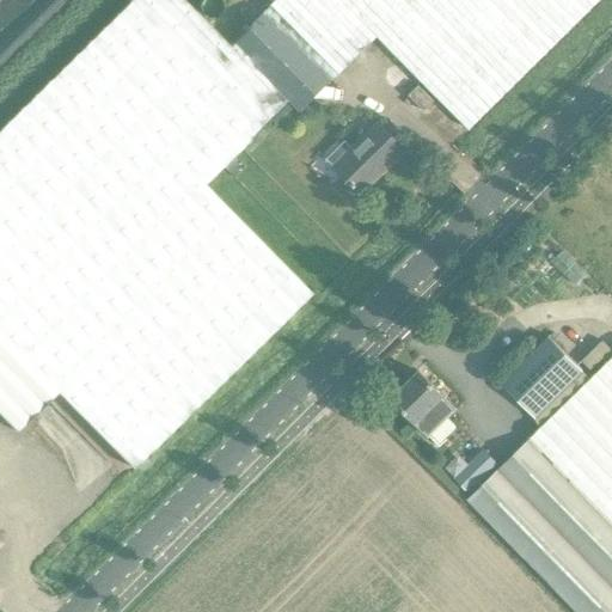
[(183,0),(130,0),(0,128),(0,335),(56,393),(133,470),(311,294),(203,184),(263,127),(291,101),(234,43),(230,48),(183,0)]
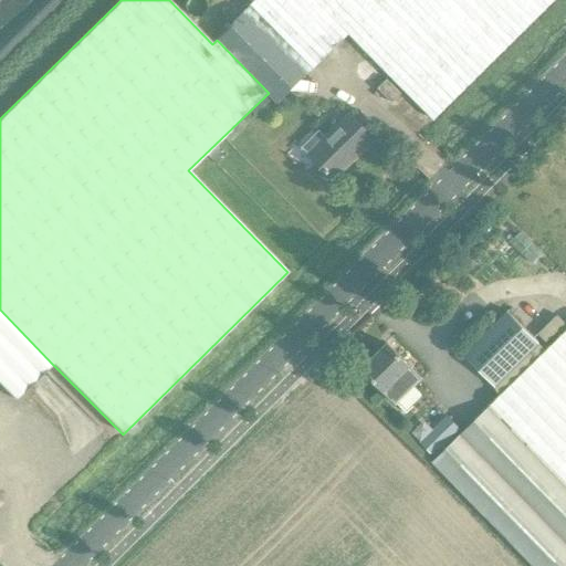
[(254,0),(247,10),(217,40),(269,93),(279,103),(318,64),(255,0),(254,0)]
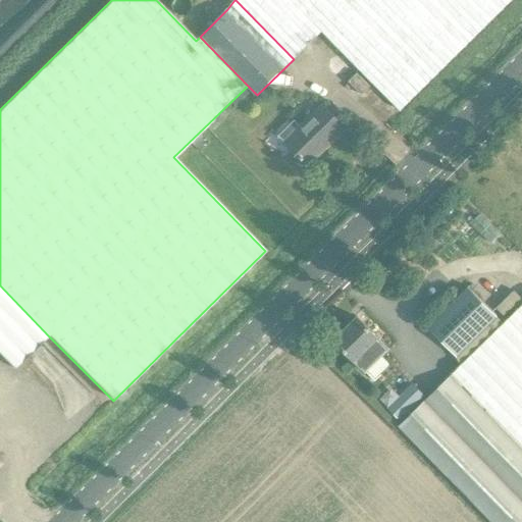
[(236,0),(294,59),(321,31),(400,111),(512,0),(236,0)]
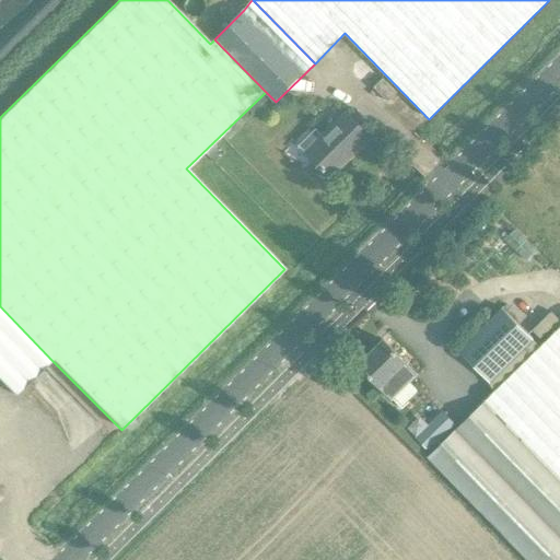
[(397,93),(383,79),(373,88),(388,102),(397,93)]
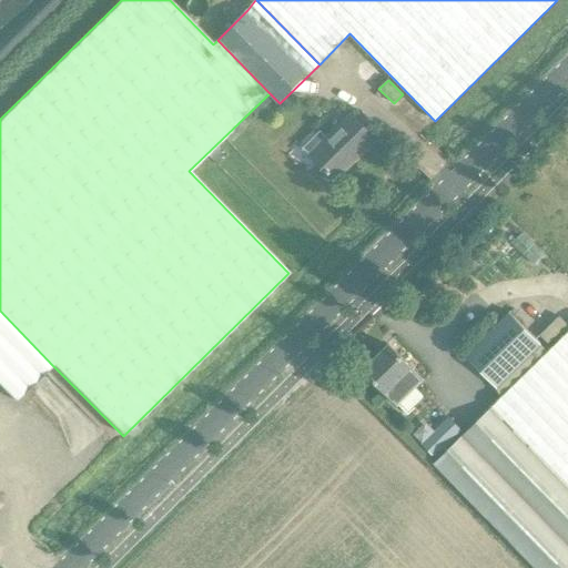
[(307,145),(314,151),(310,154),(335,180),(375,141),(351,115),(326,140),(320,133),(307,145)]
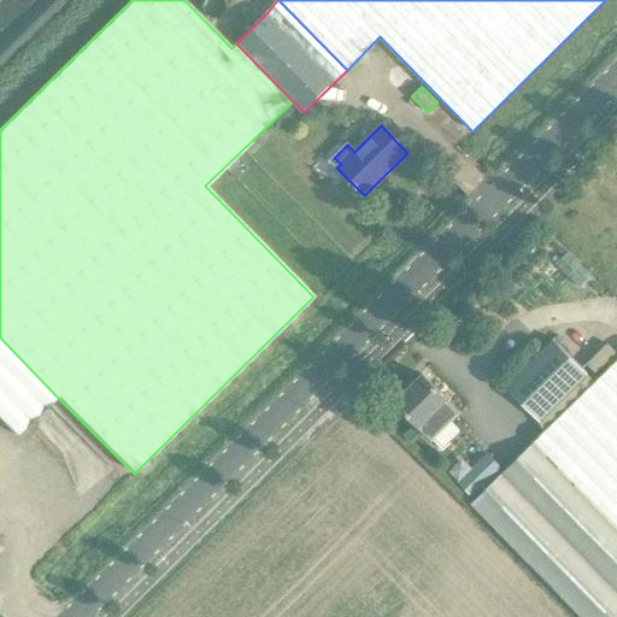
[(0,419),(16,436),(57,397),(0,338),(0,419)]
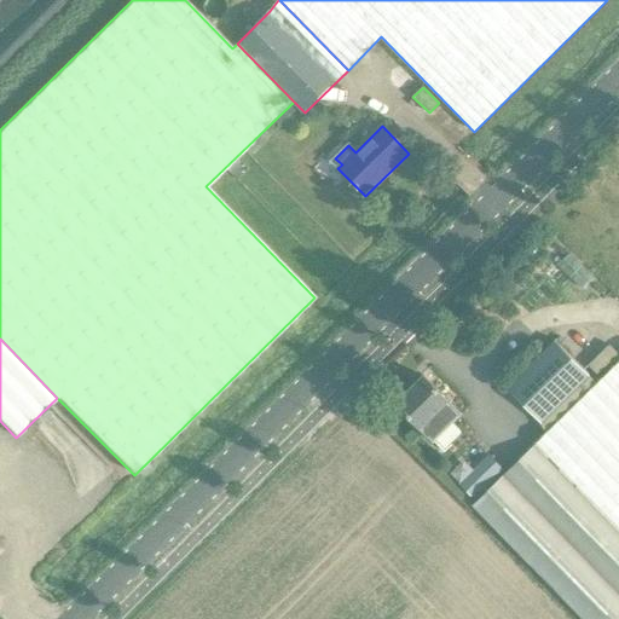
[(541,422),(589,375),(556,341),(508,388),(541,422)]
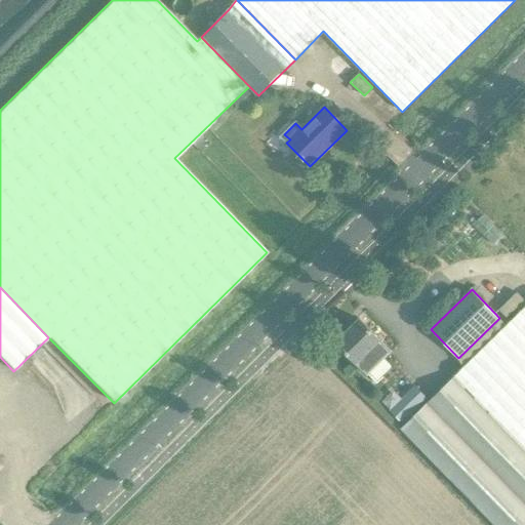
[(453,378),(401,429),(495,524),(524,524),(524,306),(506,325),(499,318),(458,358),(457,359),(463,366),(452,377),(453,378)]
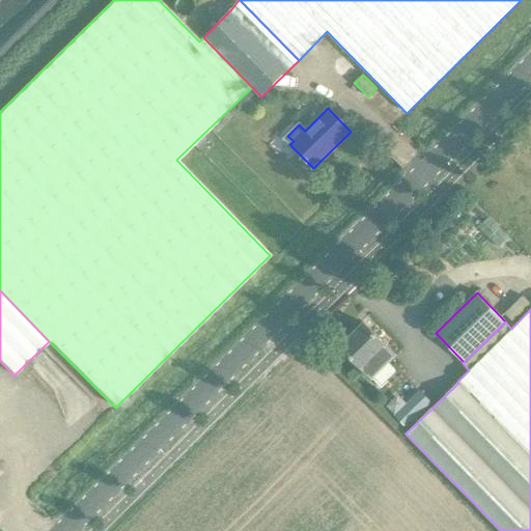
[(396,356),(384,344),(363,323),(340,346),(361,367),(372,380),(396,356)]
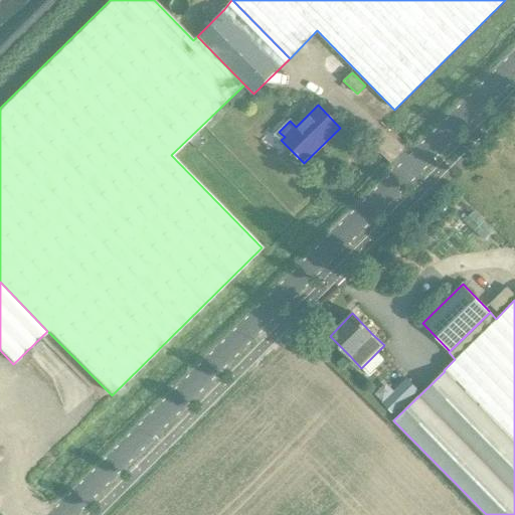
[(406,377),(393,389),(406,402),(419,390),(406,377)]
